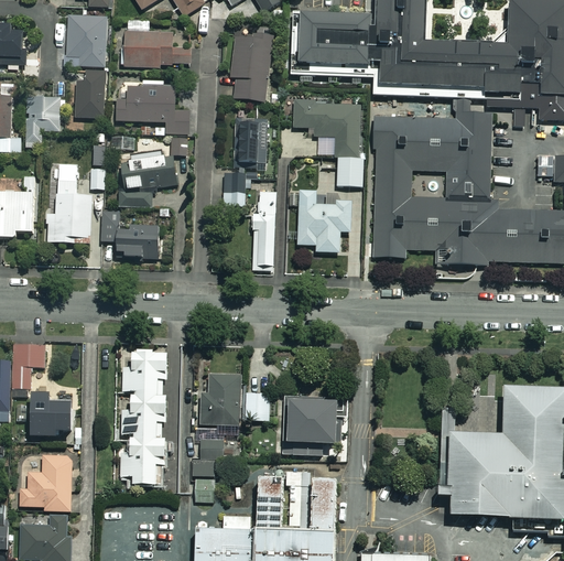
[(205,3),(203,0),(134,0),(141,9),(155,0),(173,0),(184,17),(205,3)]
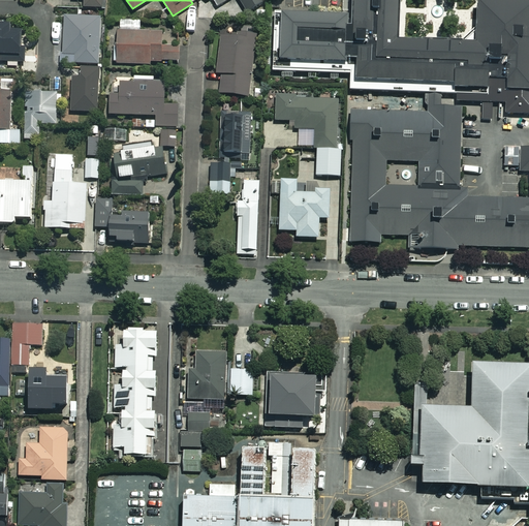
[(214,0),(223,16),(242,4),(247,11),(261,2),(260,0),(214,0)]
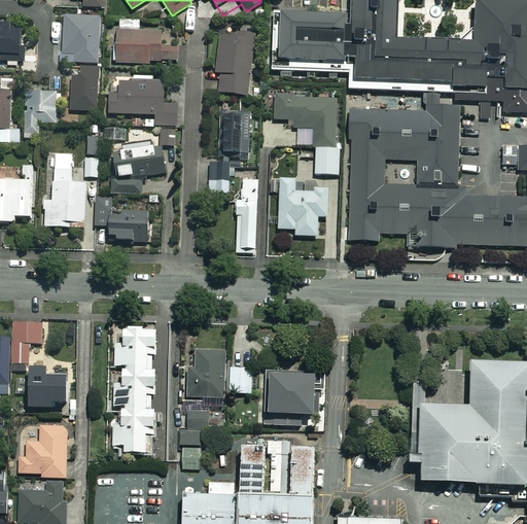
[(458,190),(458,107),(438,107),(438,92),(456,93),(455,100),(503,101),(502,112),(526,112),(526,2),(473,1),(472,43),(395,41),(395,0),(349,0),(349,15),(273,13),(271,69),(348,71),(348,90),(427,92),(427,110),(350,110),(350,240),(379,240),(379,233),(407,233),(407,246),(526,245),(526,146),(519,147),(519,172),(526,171),(526,197),(470,197),(458,190)]
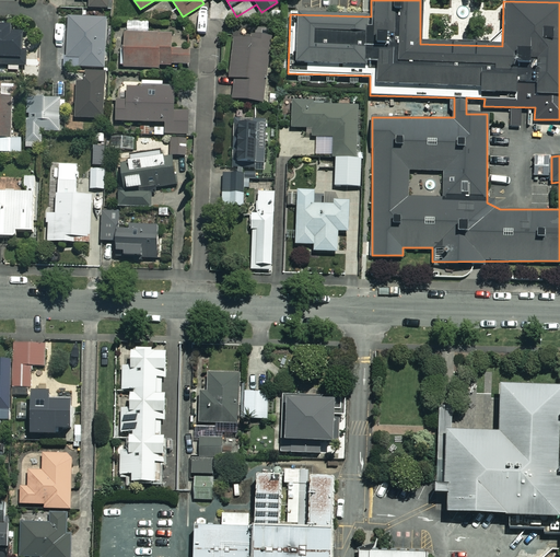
[(68,14),(66,55),(61,55),(61,66),(80,67),(80,65),(105,66),(107,16),(68,14)]
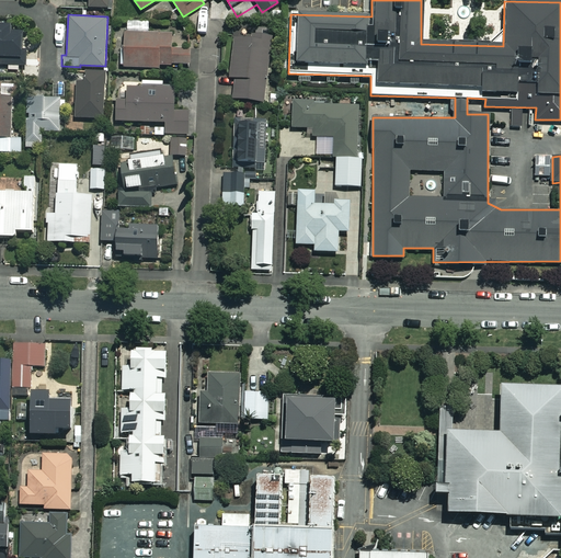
[(0,65),(26,66),(27,48),(22,47),(22,27),(0,26),(0,65)]
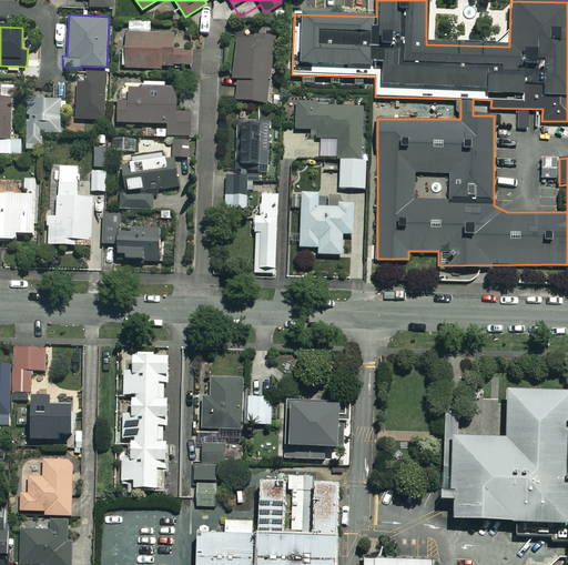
[(172,31),(124,31),(123,68),(161,68),(161,64),(191,64),(191,48),(172,47),(172,31)]
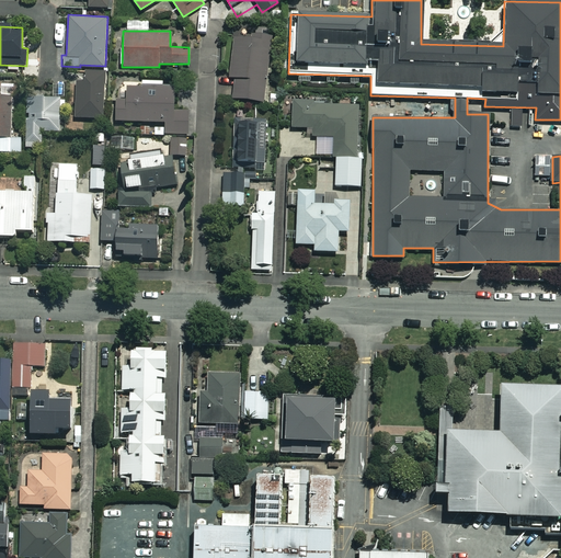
[(270,36),(235,32),(229,76),(235,77),(232,98),(263,101),(270,36)]
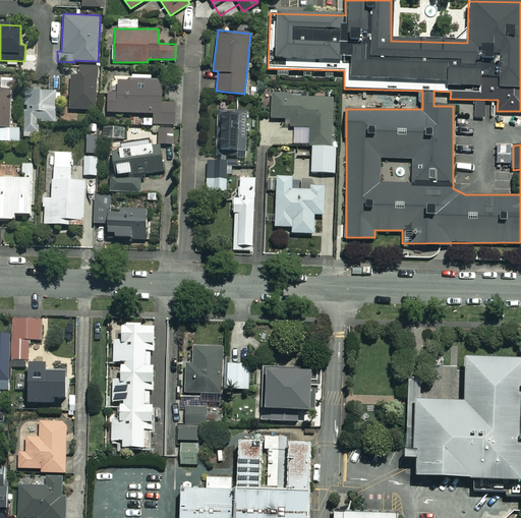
[(96,65),(78,64),(78,76),(70,75),(70,109),(95,110),(96,65)]
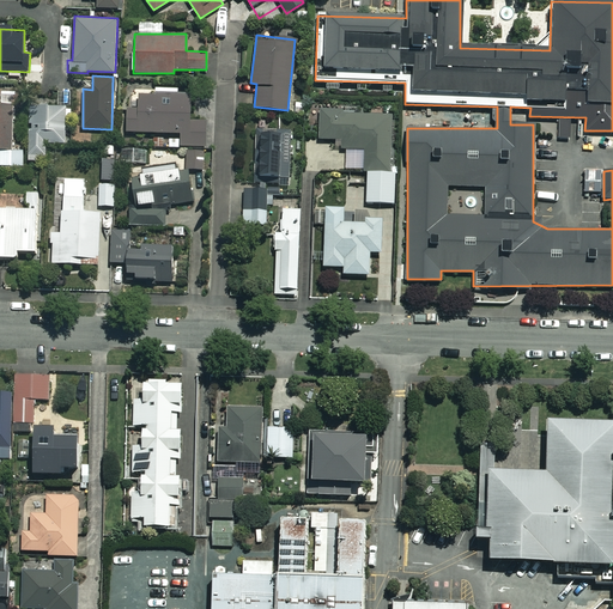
[(177,86),(155,86),(155,95),(127,95),(127,132),(181,132),(181,145),(205,146),(205,120),(189,120),(189,92),(177,92),(177,86)]
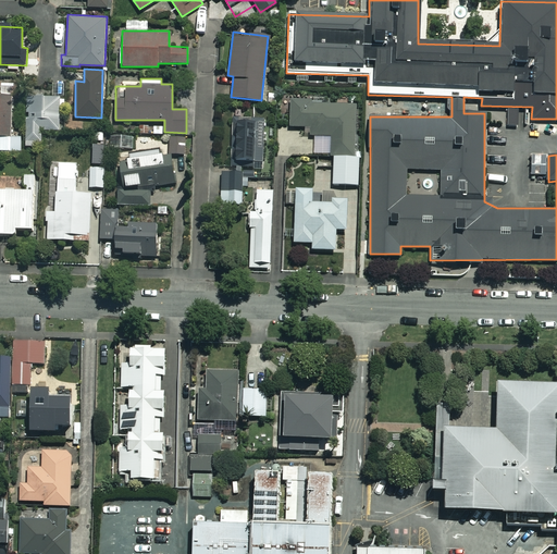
[(11,86),(0,85),(0,149),(21,150),(21,136),(10,136),(11,86)]
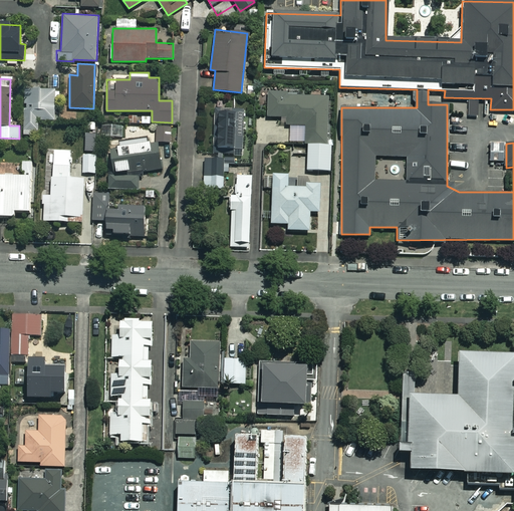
[(54,88),(23,88),(24,135),(37,135),(37,118),(55,118),(54,88)]
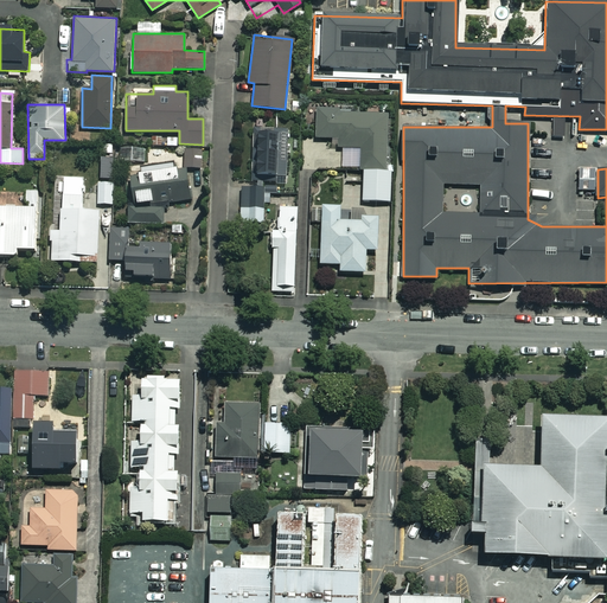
[(339,108),(317,107),(315,136),(332,136),(331,146),(340,146),(340,166),(363,167),(363,200),(390,200),(390,170),(387,170),(388,113),(339,111),(339,108)]
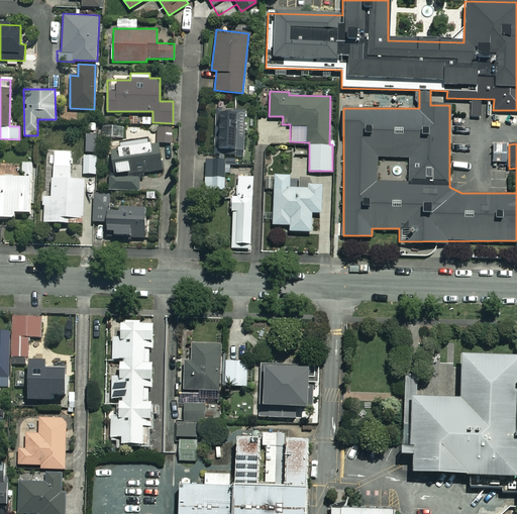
[(245,109),(216,108),(216,131),(218,131),(218,148),(244,149),(245,109)]
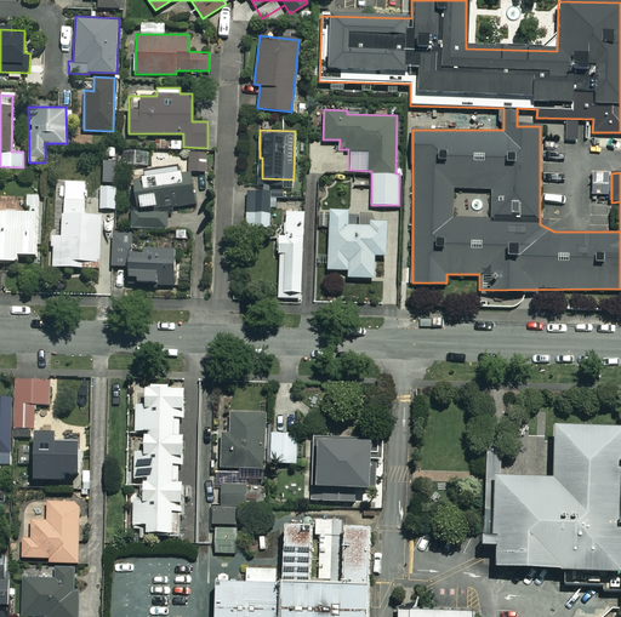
[(115,138),(102,138),(102,156),(115,155),(115,138)]
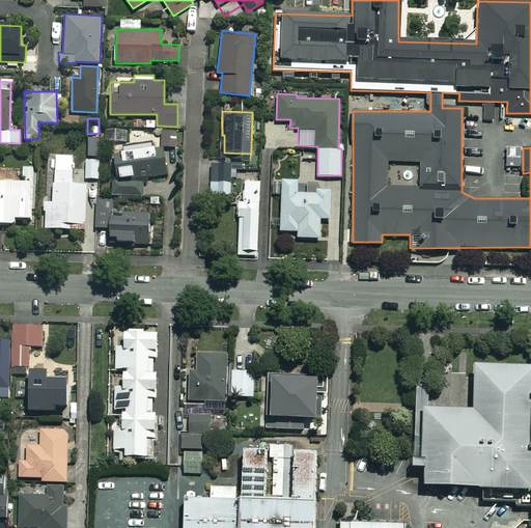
[(113,142),(129,140),(128,127),(101,128),(102,141),(113,142)]
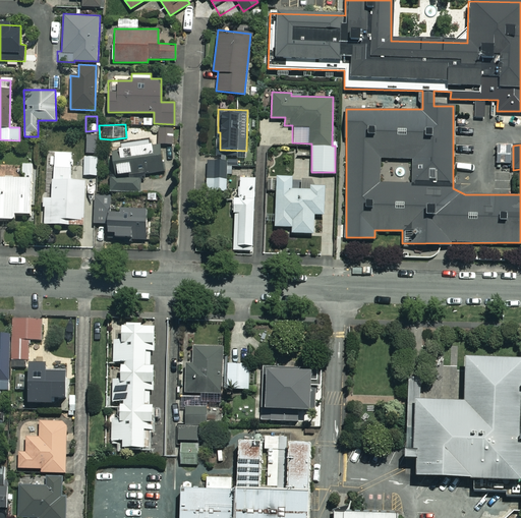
[(174,127),(158,127),(158,142),(174,142),(174,127)]
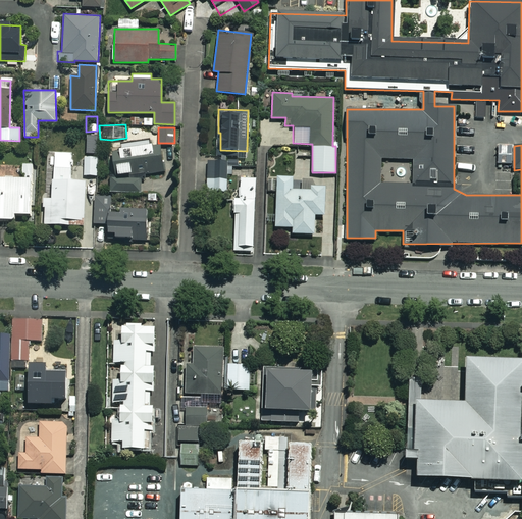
[(108,176),(110,199),(121,198),(120,192),(141,190),(140,175),(162,173),(159,145),(150,146),(149,142),(120,144),(121,150),(111,151),(113,176),(108,176)]
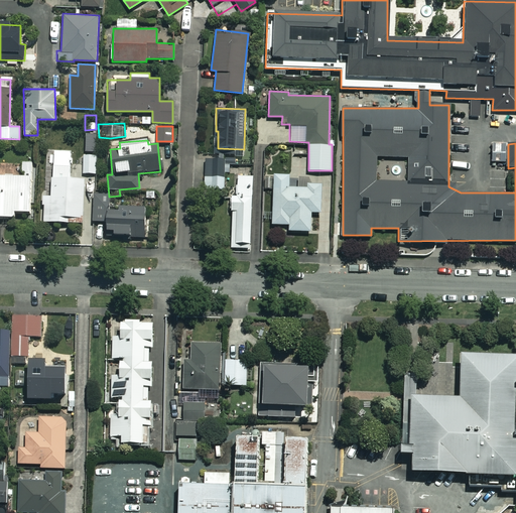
[(97,155),(83,154),(83,172),(96,172),(97,155)]
